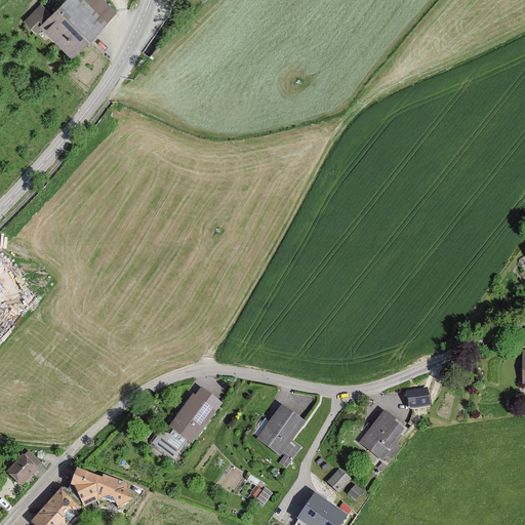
[(116,10),(105,0),(61,0),(50,11),(40,1),(21,21),(36,35),(43,28),(71,55),(116,10)]
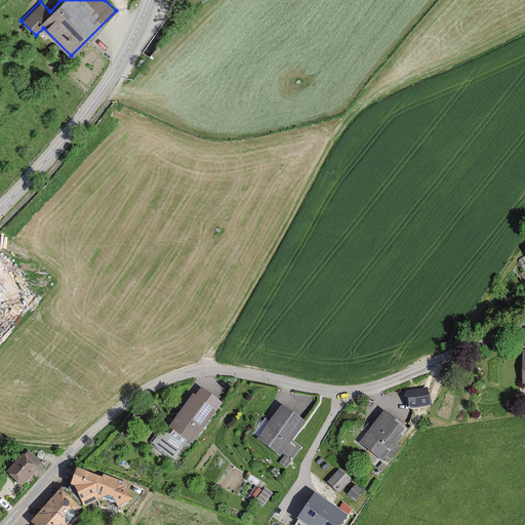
[(0,294),(6,304),(19,293),(0,268),(0,294)]
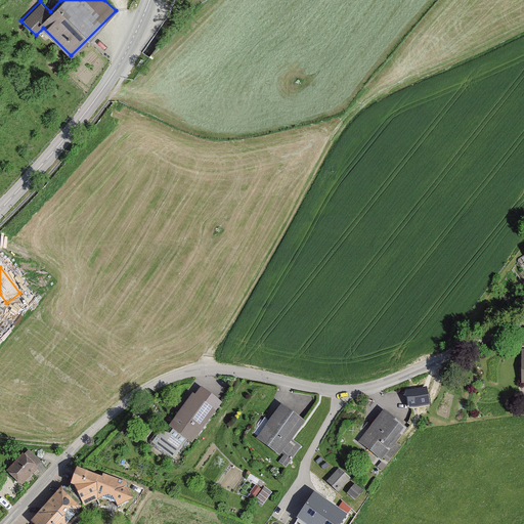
[(431,383),(408,392),(412,411),(431,404),(431,383)]
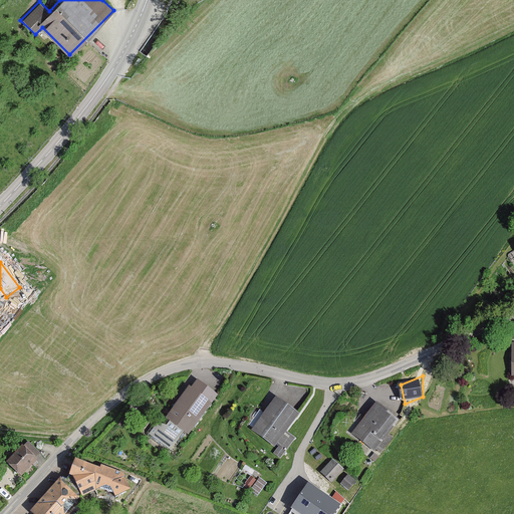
[(189,388),(188,387),(160,424),(157,422),(147,435),(169,451),(212,392),(195,379),(189,388)]
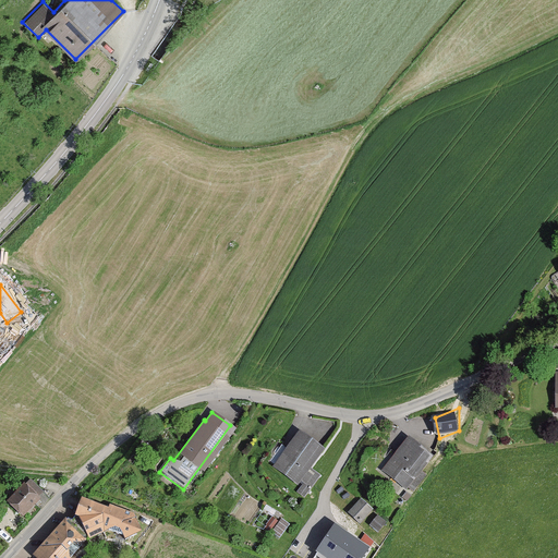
[(312,468),(326,448),(299,429),(286,448),(281,446),(268,463),(300,485),(296,492),(305,498),(322,474),(312,468)]
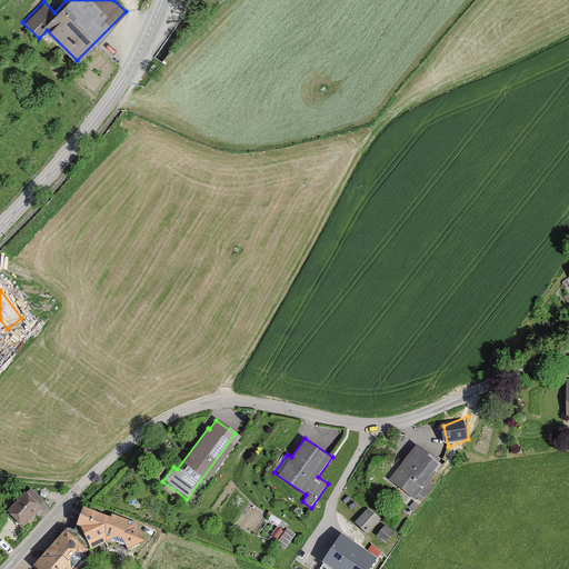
[(417,445),(388,478),(420,505),(435,487),(429,481),(441,466),(417,445)]
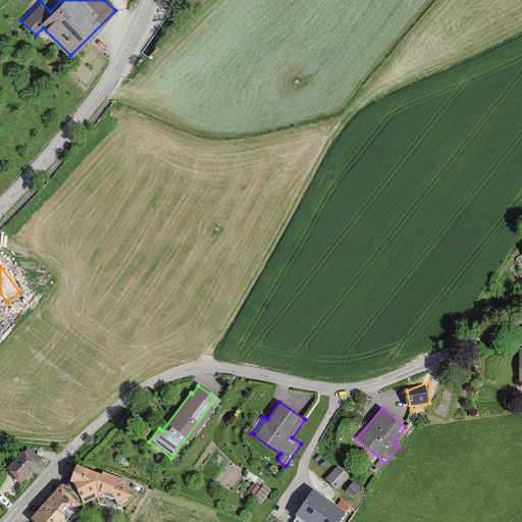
[(21,452),(5,468),(20,484),(37,468),(35,466),(39,461),(28,449),(22,454),(21,452)]
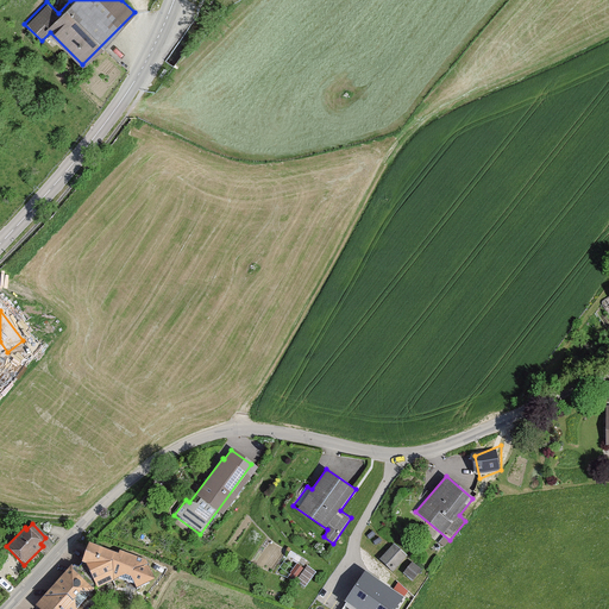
[(117,579),(117,554),(87,542),(77,569),(95,589),(117,579)]
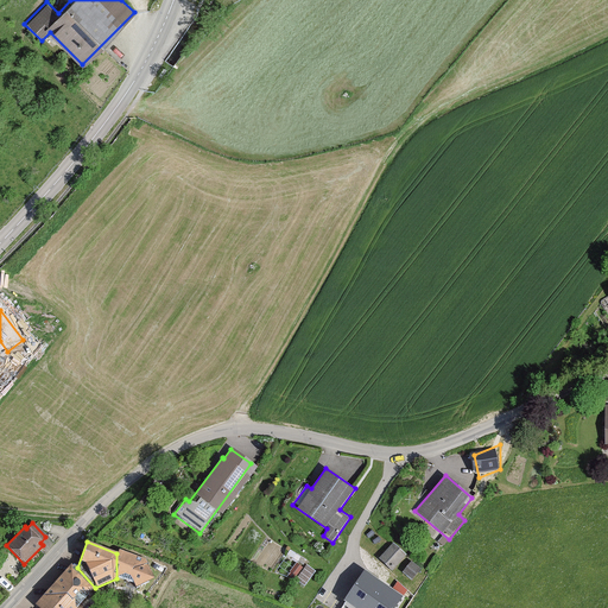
[(393,542),(378,558),(393,572),(409,556),(393,542)]
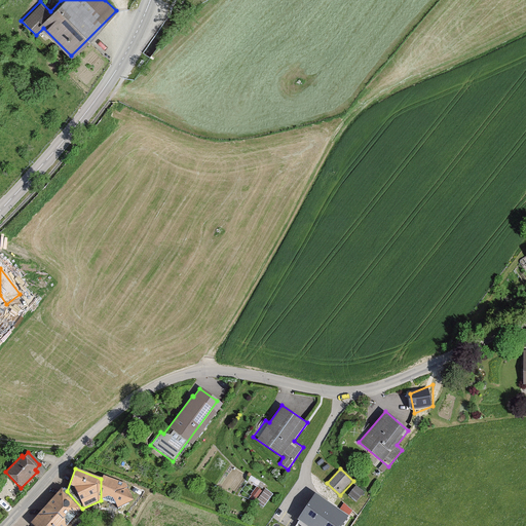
[(102,476),(101,479),(101,500),(119,508),(132,500),(126,488),(127,485),(102,476)]
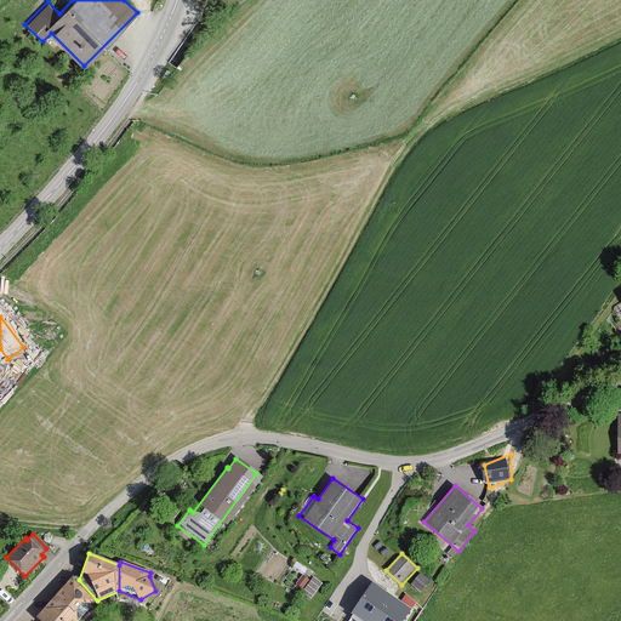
[(297,563),(294,568),(305,575),(307,569),(297,563)]
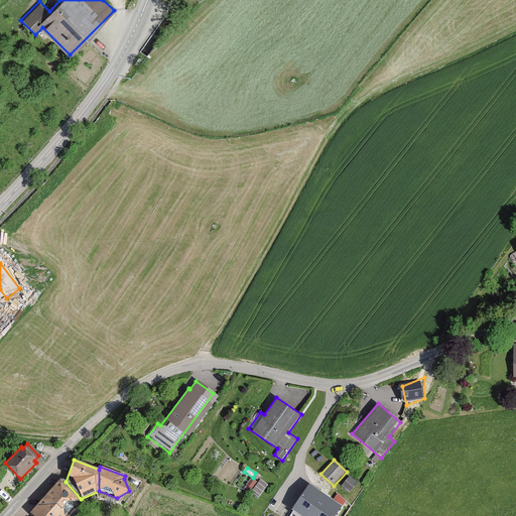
[(342,485),(351,492),(358,483),(349,476),(342,485)]
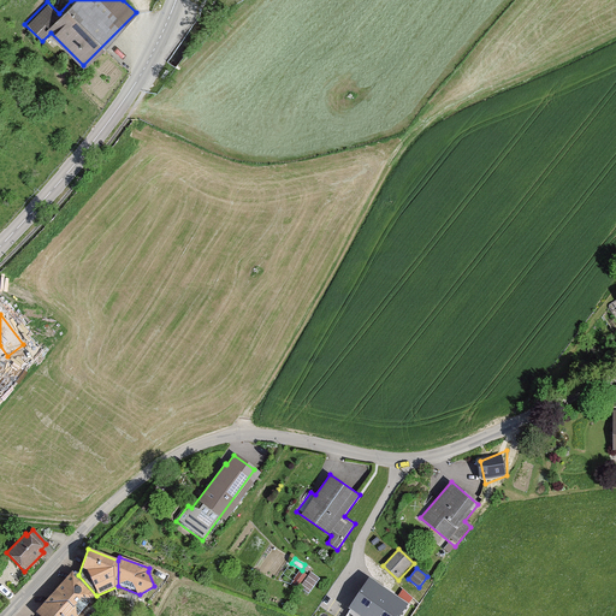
[(307,576),(302,573),(294,582),(298,586),(307,576)]
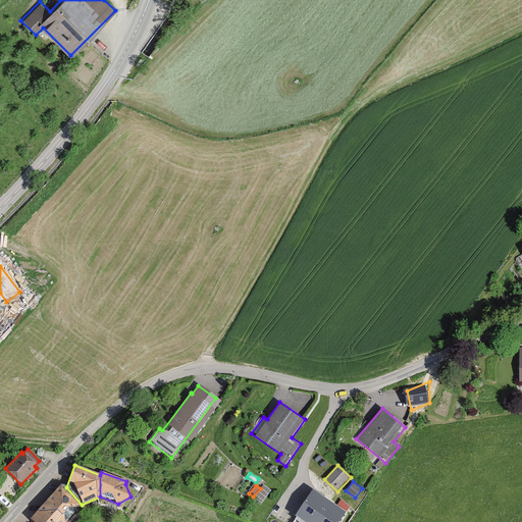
[(65,521),(82,505),(66,487),(59,486),(44,502),(64,521),(65,521)]
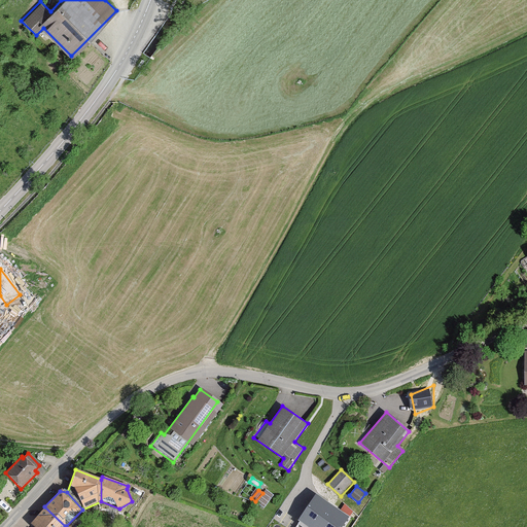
[(344,526),(349,521),(316,498),(297,524),(302,526),(344,526)]
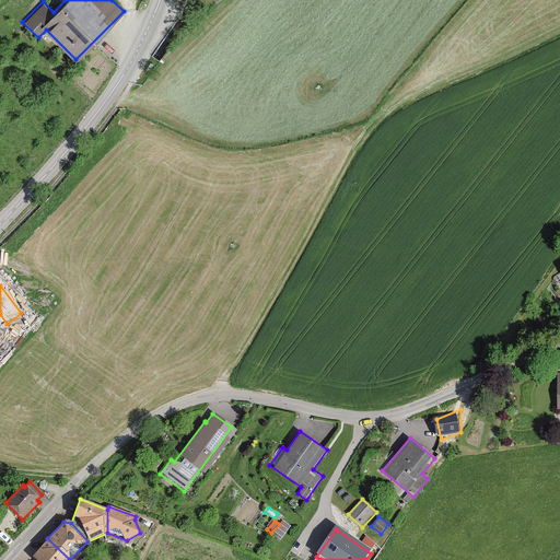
[(69,559),(47,538),(31,557),(34,559),(69,559)]
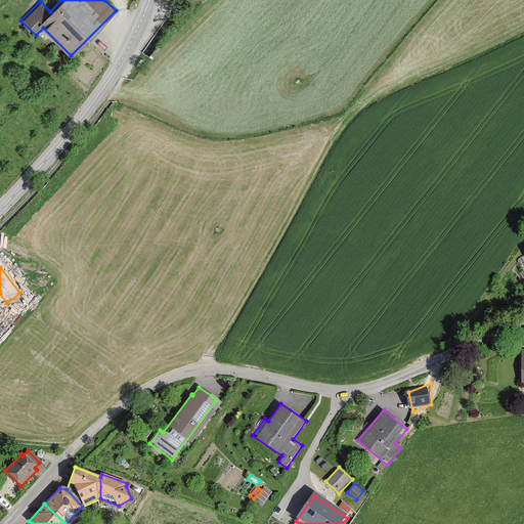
All buildings are outlined.
